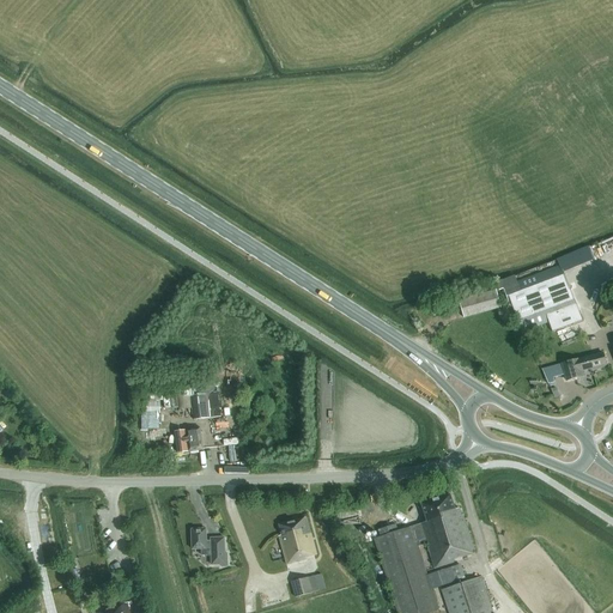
[(568,284),(564,285),(558,268),(503,289),(509,305),(511,304),(522,332),(534,328),(538,338),(541,335),(538,327),(578,311),(570,291),(568,284)]
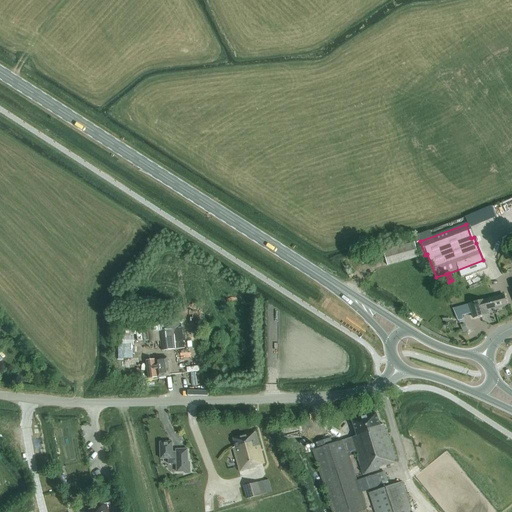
[(387,266),(419,257),(414,243),(383,251),(387,266)]
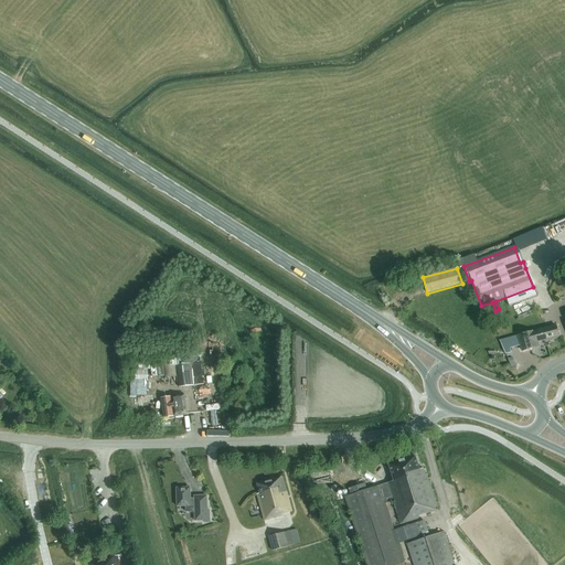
[(536,342),(561,336),(560,331),(557,332),(556,326),(533,332),(528,333),(519,336),(500,341),(504,350),(521,345),(522,351),(537,348),(536,342)]
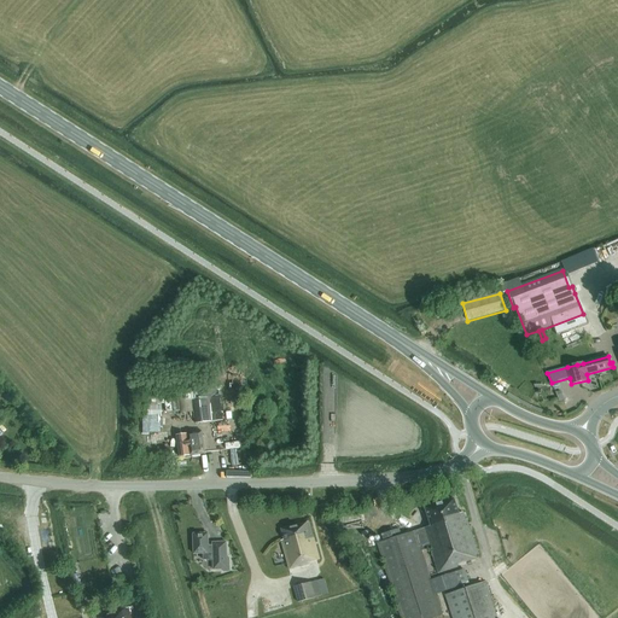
[(209,397),(209,391),(192,394),(192,396),(186,397),(188,414),(194,414),(196,424),(223,420),(221,396),(209,397)]
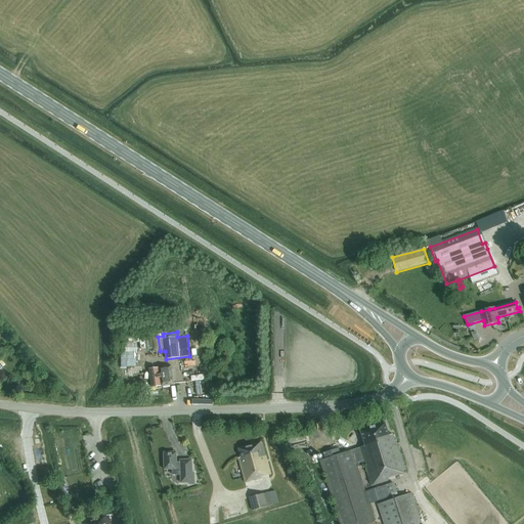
[(124,345),(134,345),(134,334),(124,334),(124,345)]
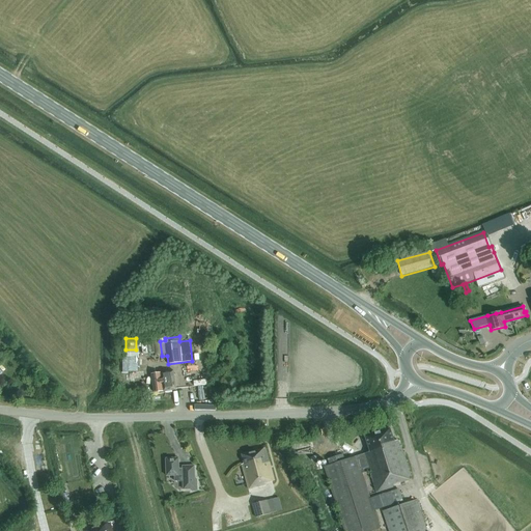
[(176,390),(174,374),(173,371),(151,374),(152,381),(155,393),(176,390)]
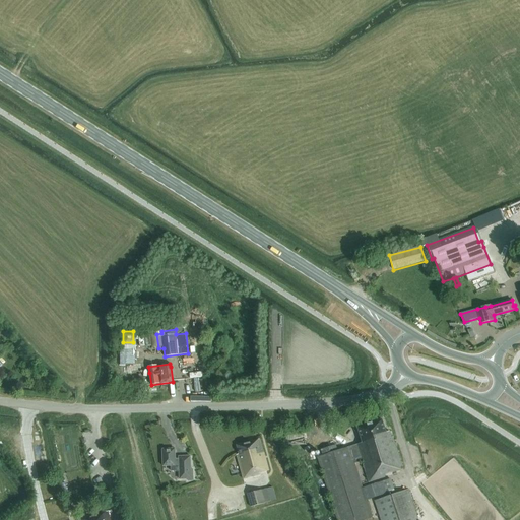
[(356,445),(349,447),(318,457),(337,519),(366,519),(372,518),(353,460),(361,457),(369,482),(394,474),(393,472),(403,469),(393,438),(391,438),(389,432),(386,433),(382,420),(358,428),(363,443),(356,445)]
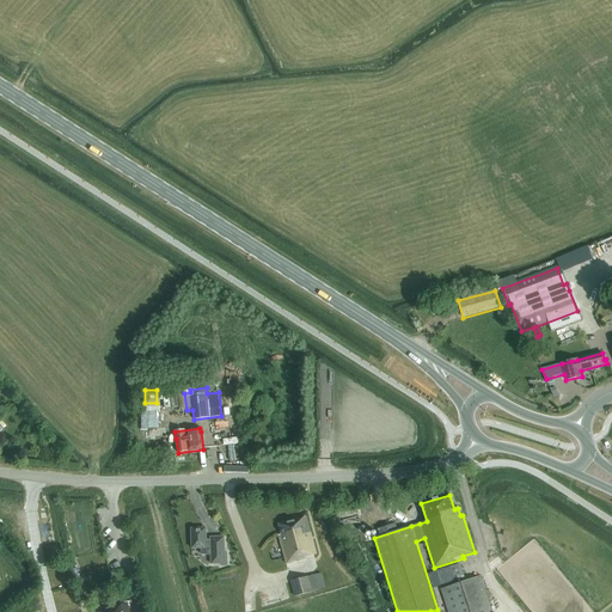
[(307,557),(316,555),(305,516),(279,525),(281,534),(279,536),(286,564),(307,558),(307,557)]
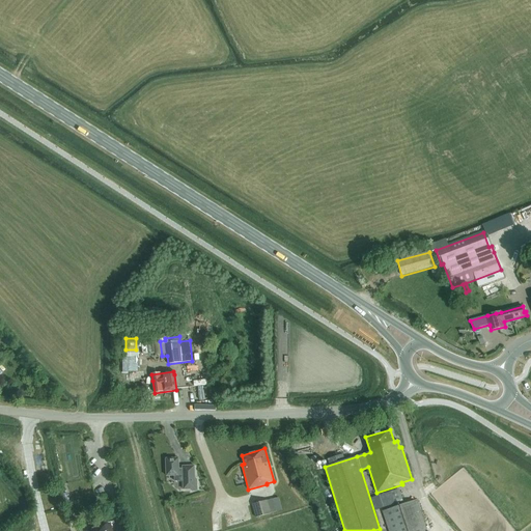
[(183,466),(183,469),(178,469),(178,458),(166,458),(166,476),(174,476),(174,481),(183,481),(184,490),(192,490),(192,492),(198,491),(198,479),(196,479),(195,466),(183,466)]
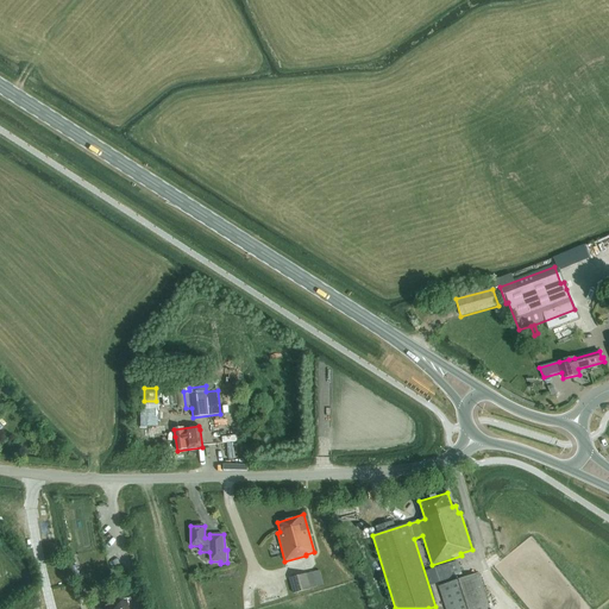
[(80,578),(76,566),(69,567),(73,581),(80,578)]
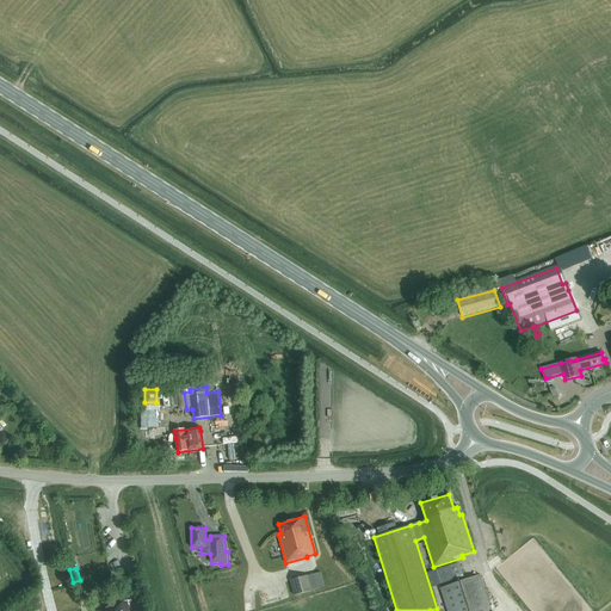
[(442,582),(437,571),(427,574),(432,586),(442,582)]
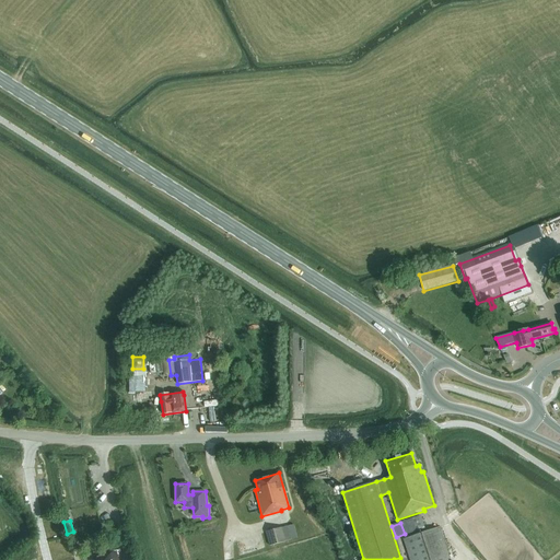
[(289,526),(282,528),(266,532),(270,546),(286,541),(292,539),(289,526)]
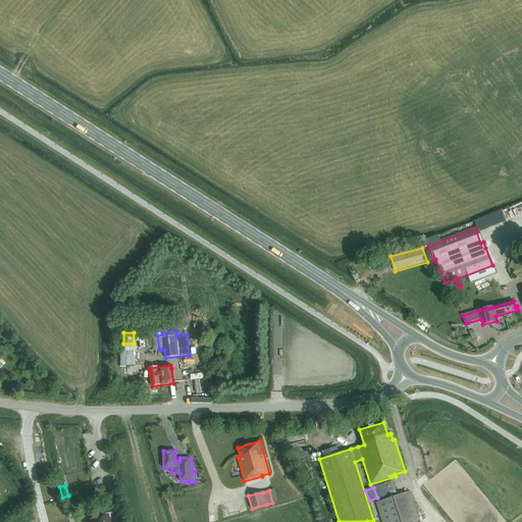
[(381,521),(419,521),(410,491),(376,504),(381,521)]
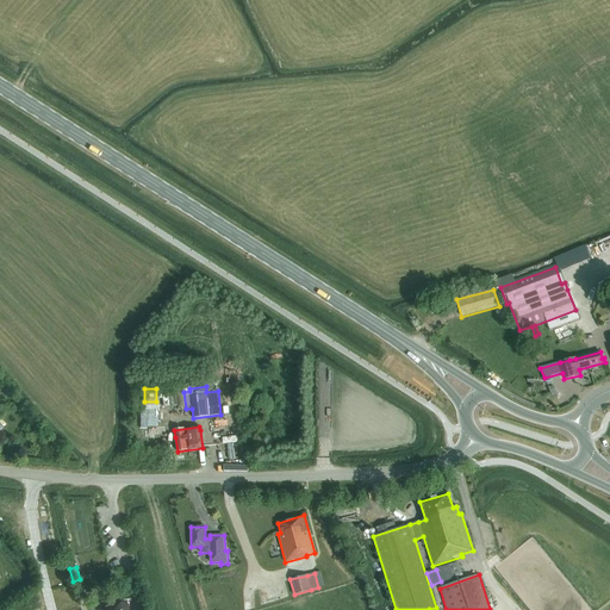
[(132,607),(130,599),(92,609),(128,609),(128,608),(132,607)]
